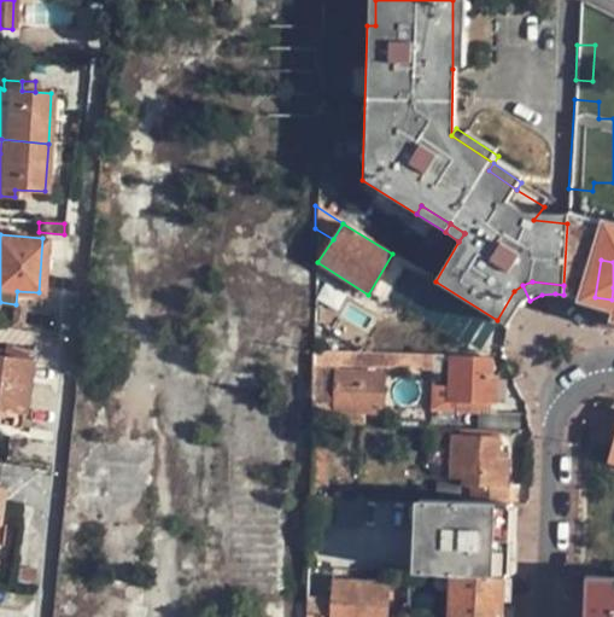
[(497,320),(507,325),(524,304),(530,301),(522,285),(514,291),(497,320)]
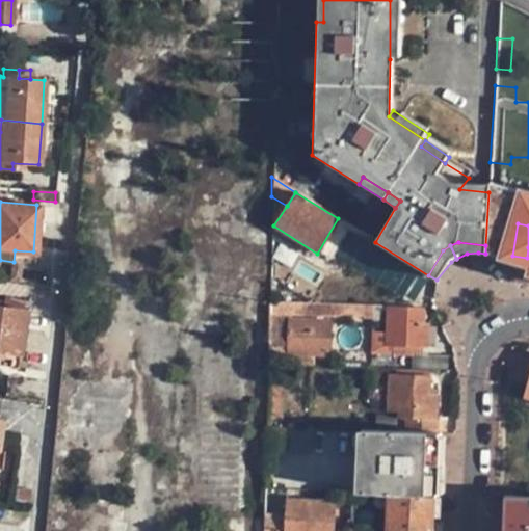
[(287,315),(336,317),(336,304),(268,302),(267,315),(287,315)]
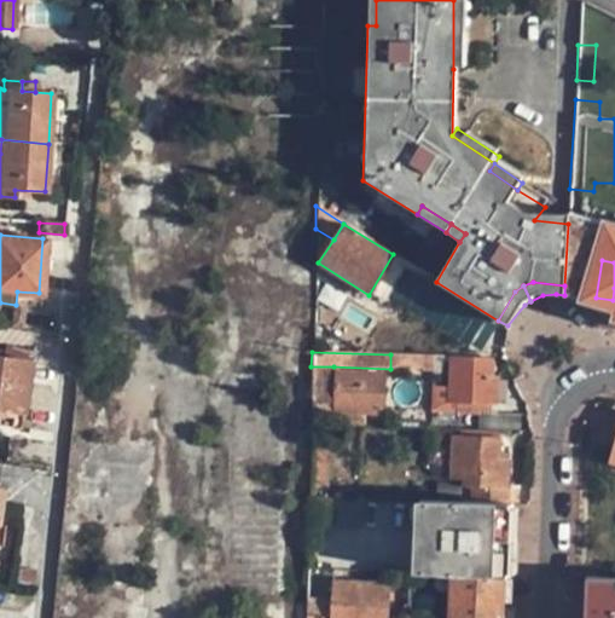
[(29,359),(0,354),(0,408),(22,411),(29,359)]
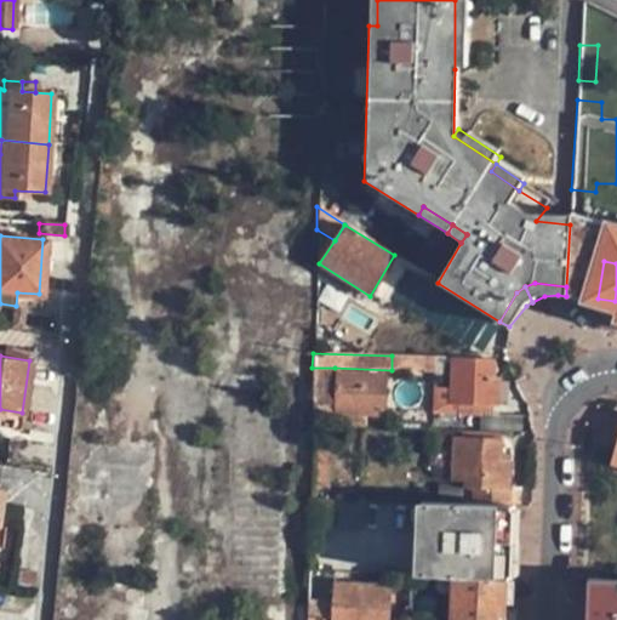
[(432,371),(432,358),(392,356),(392,370),(432,371)]
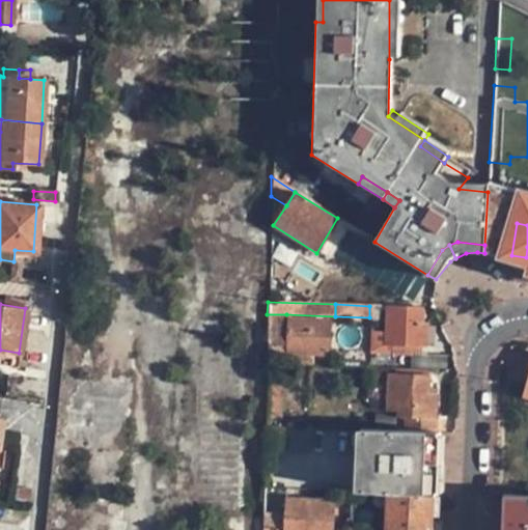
[(421,325),(421,307),(384,306),(382,345),(420,347),(425,347),(426,325),(421,325)]
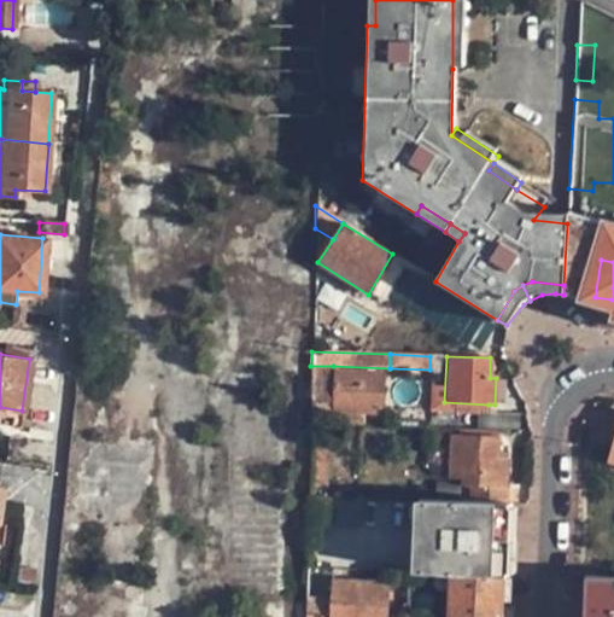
[(310,366),(310,384),(333,385),(334,374),(333,366),(310,366)]
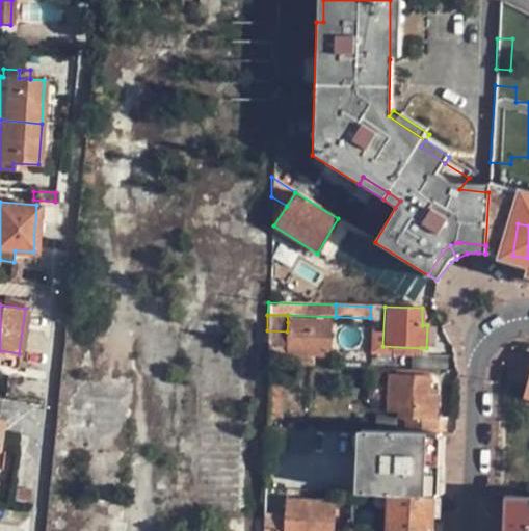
[(286,353),(312,354),(326,354),(327,324),(288,322),(287,332),(267,330),(266,365),(286,366),(286,353)]
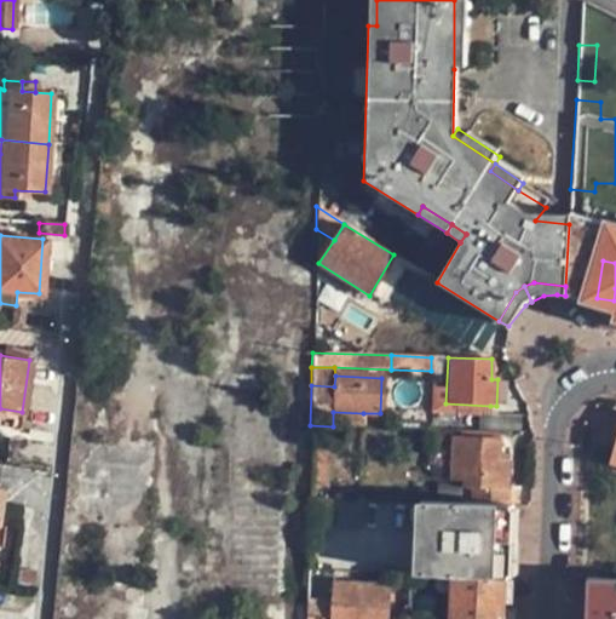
[(445,403),(445,413),(477,414),(489,414),(490,406),(445,403)]
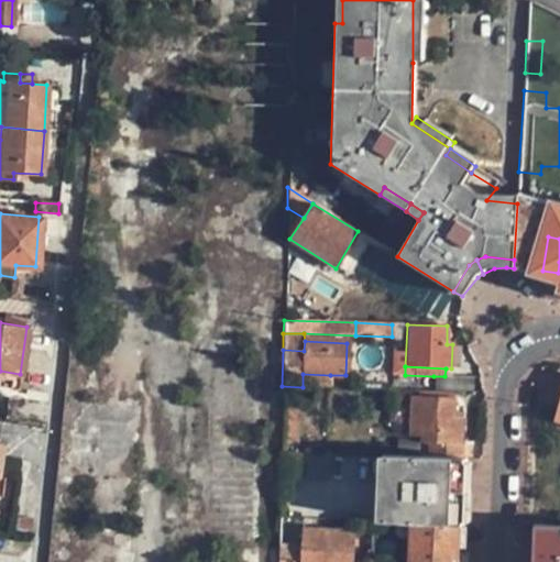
[(315,387),(330,388),(330,375),(303,374),(303,387),(315,387)]
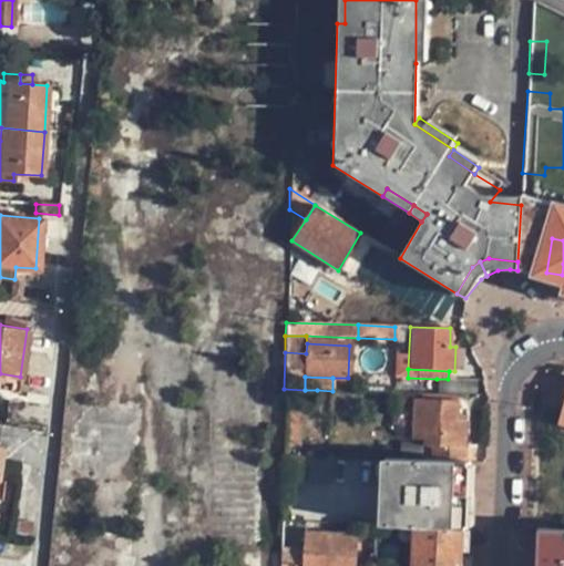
[(475,380),(448,379),(437,379),(437,394),(474,395),(475,380)]
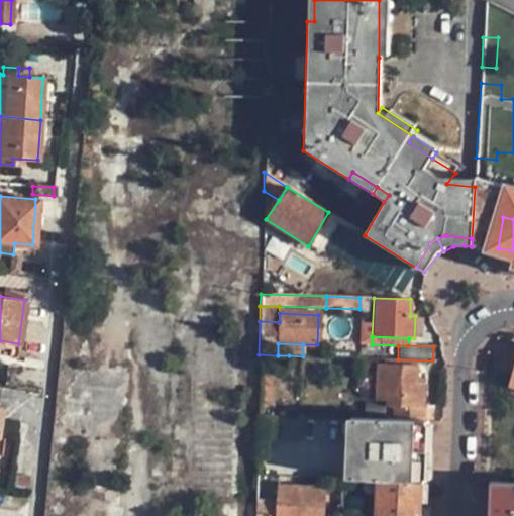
[(392,408),(392,420),(422,421),(423,387),(414,387),(415,379),(415,367),(376,366),(374,399),(385,399),(385,407),(392,408)]
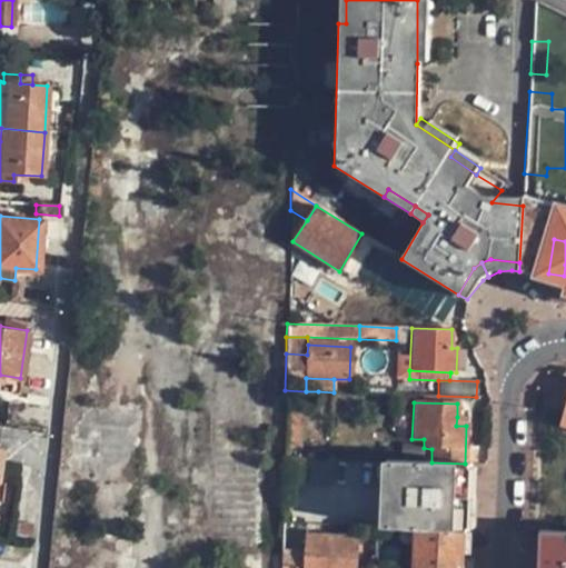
[(467,417),(457,417),(456,426),(466,426),(467,417)]
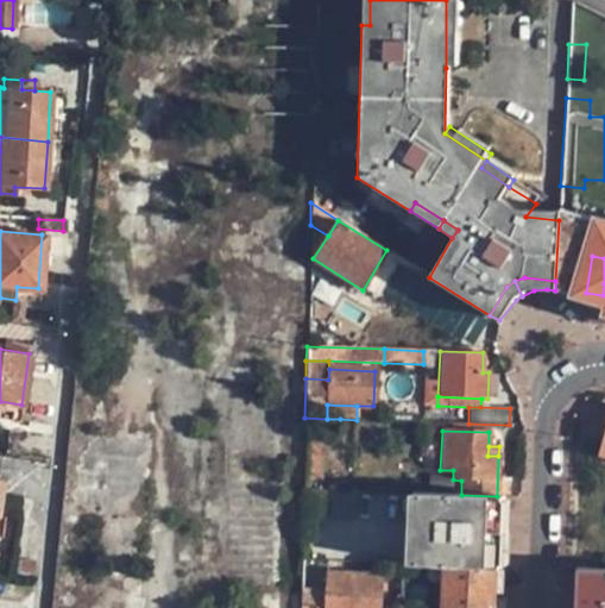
[(405,565),(442,566),(493,568),(499,568),(503,496),(497,496),(461,495),(408,494),(405,565)]
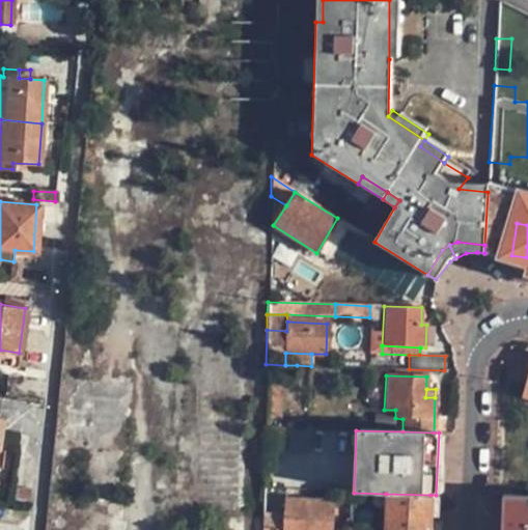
[(28,487),(8,485),(6,499),(27,501),(28,487)]
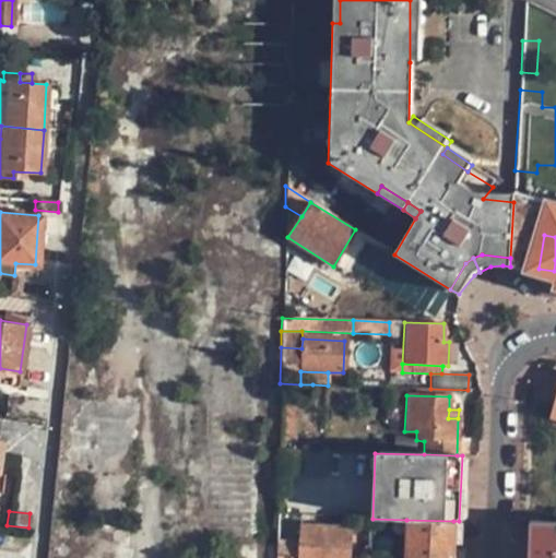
[(452,554),(453,521),(406,520),(404,557),(446,557),(447,554),(452,554)]
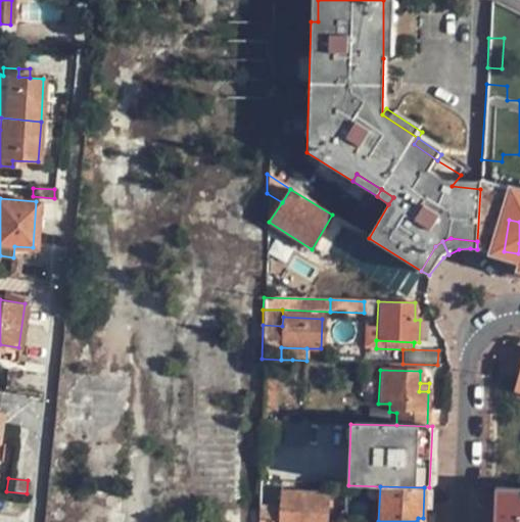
[(519,521),(519,488),(501,488),(499,521),(519,521)]
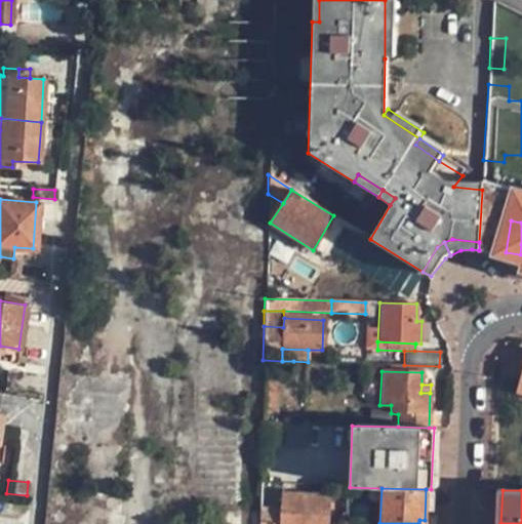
[(258,506),(257,523),(327,523),(328,495),(279,493),(278,521),(269,520),(269,507),(258,506)]
